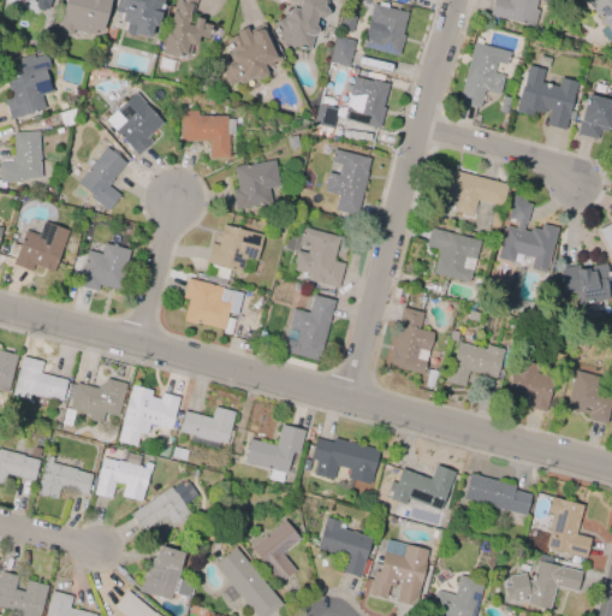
[(28,0),(52,0),(51,10),(49,9),(48,11),(43,11),(40,11),(37,6),(37,3),(28,0)]
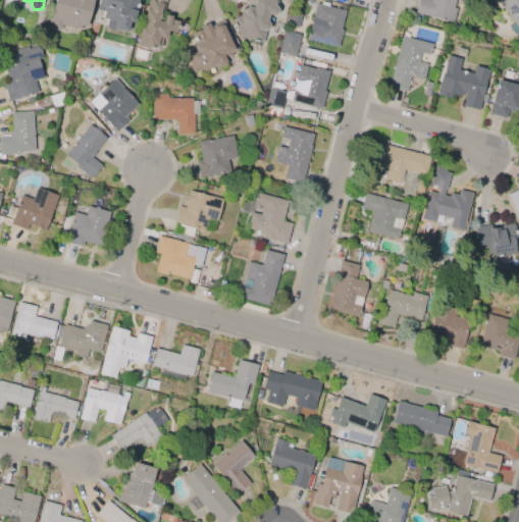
[(50,22),(55,0),(95,0),(89,28),(82,25),(81,31),(62,27),(62,29),(58,31),(54,31),(52,25),(52,23),(50,22)]
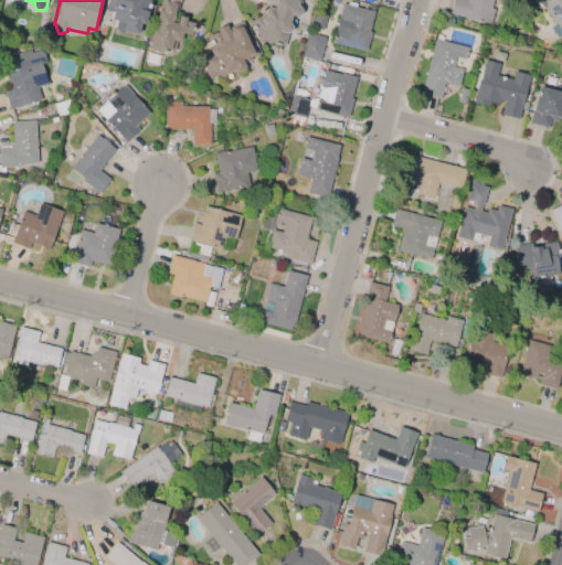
[(151,0),(146,24),(141,23),(138,34),(127,32),(124,33),(118,32),(117,28),(118,22),(113,21),(115,12),(106,10),(108,2),(109,2),(109,0),(151,0)]
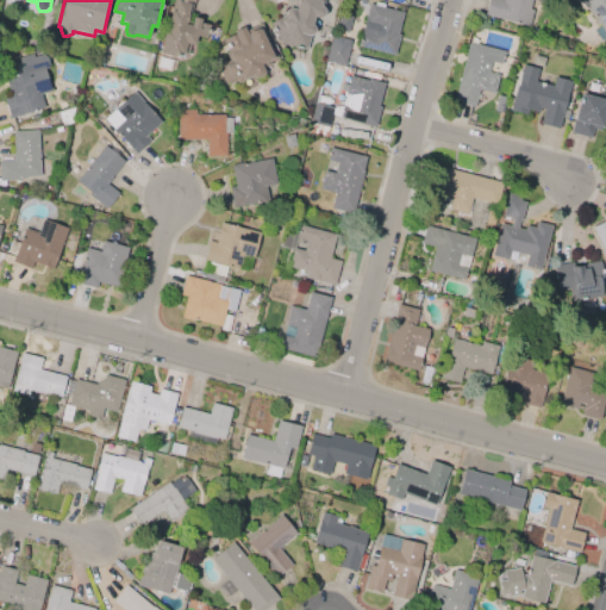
[(212,25),(208,39),(198,37),(195,44),(193,44),(191,56),(180,53),(179,57),(162,54),(175,0),(197,0),(192,20),(194,22),(195,18),(202,19),(201,23),(212,25)]
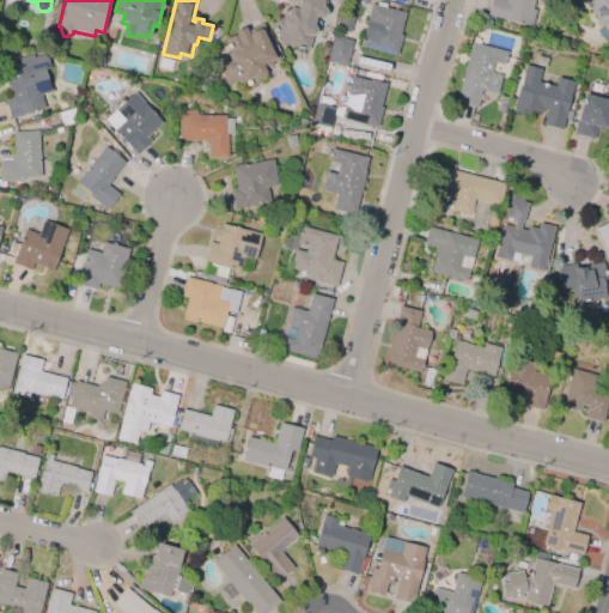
[(297,0),(328,0),(326,8),(328,11),(327,16),(323,18),(317,17),(315,25),(318,29),(317,34),(314,35),(309,50),(284,44),(273,23),(287,14),(288,11),(293,7),(296,8),(297,0)]
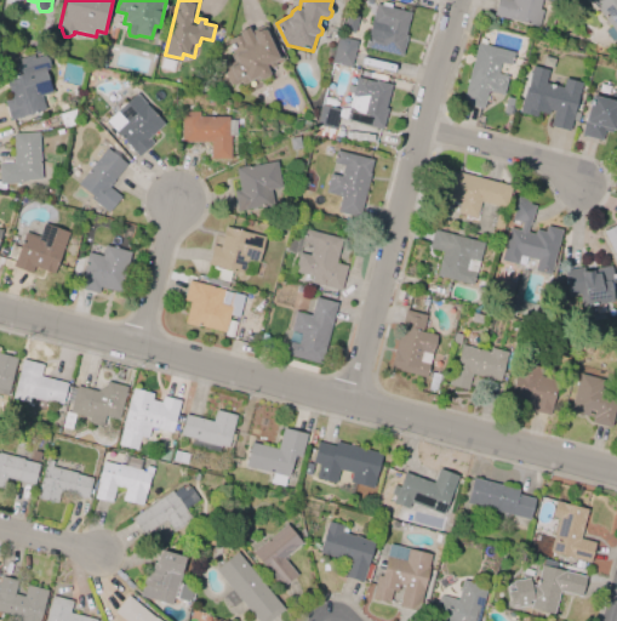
[(543,0),(541,9),(544,10),(540,28),(496,16),(500,0),(543,0)]
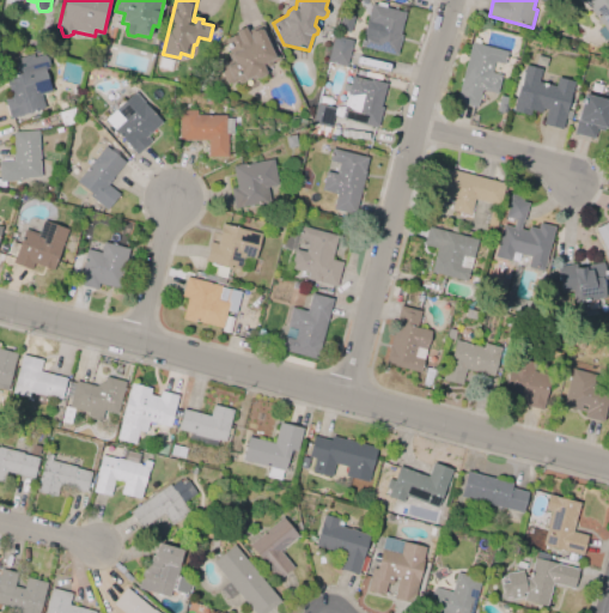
[(608,31),(585,0),(608,0),(608,31)]
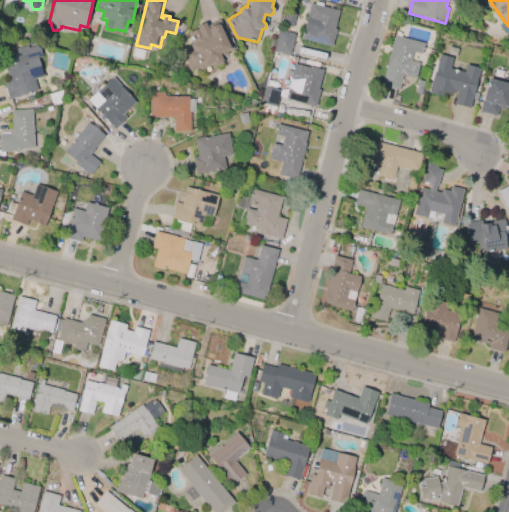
[(312,2),(340,10),(336,28),(338,29),(333,47),(302,38),(312,2)]
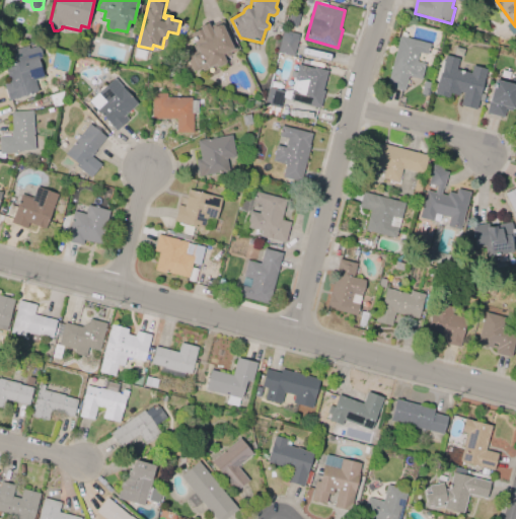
[(194,72),(187,56),(189,55),(187,50),(191,48),(194,53),(197,52),(194,45),(196,44),(195,42),(196,41),(193,33),(202,29),(201,26),(209,22),(210,26),(225,19),(238,50),(231,53),(232,56),(225,59),(226,62),(225,64),(220,67),(217,66),(217,65),(204,71),(203,69),(199,71),(197,70),(194,72)]
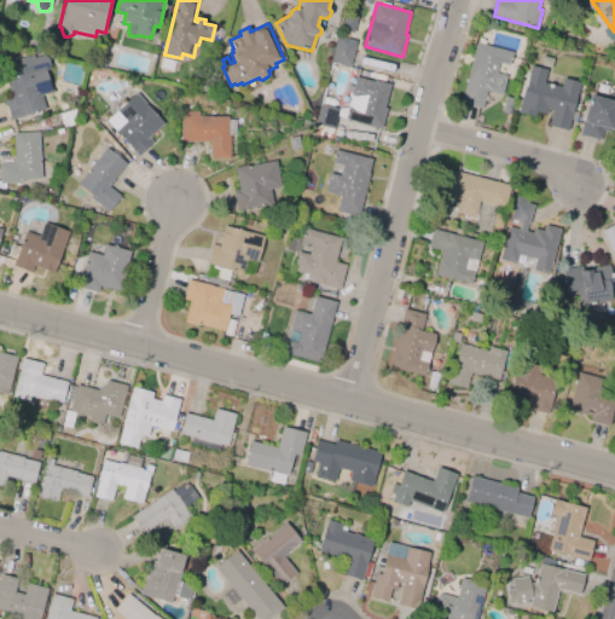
[(359,41),(352,67),(332,62),(340,36),(359,41)]
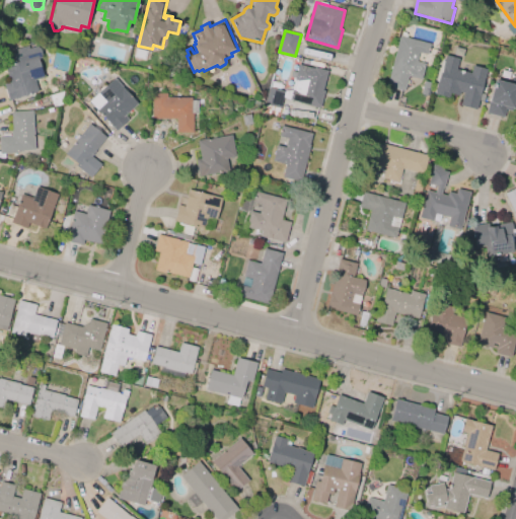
[(387,86),(400,35),(432,44),(429,54),(420,52),(418,61),(427,63),(422,79),(410,76),(406,90),(387,86)]
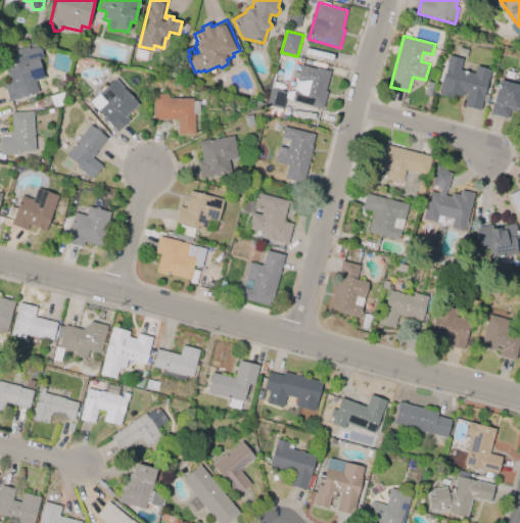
[(6,67),(17,63),(14,54),(18,53),(17,50),(30,46),(31,49),(40,46),(43,58),(40,59),(46,80),(38,82),(41,93),(11,102),(5,86),(11,84),(6,67)]
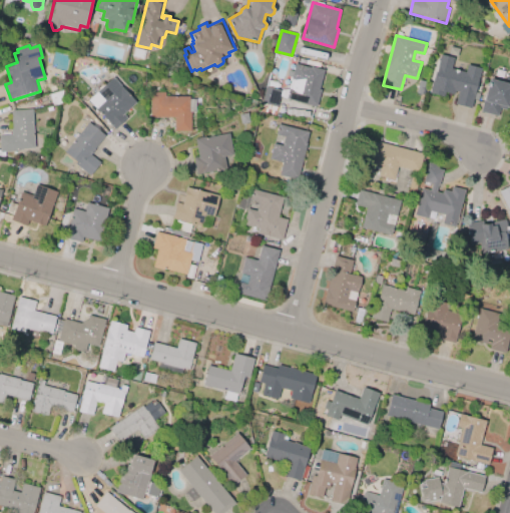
[(469,64),(483,68),(477,92),(481,93),(479,100),(475,99),(473,109),(457,105),(460,92),(457,91),(456,95),(447,92),(445,97),(432,93),(437,71),(438,71),(443,54),(456,58),(453,68),(467,72),(469,64)]
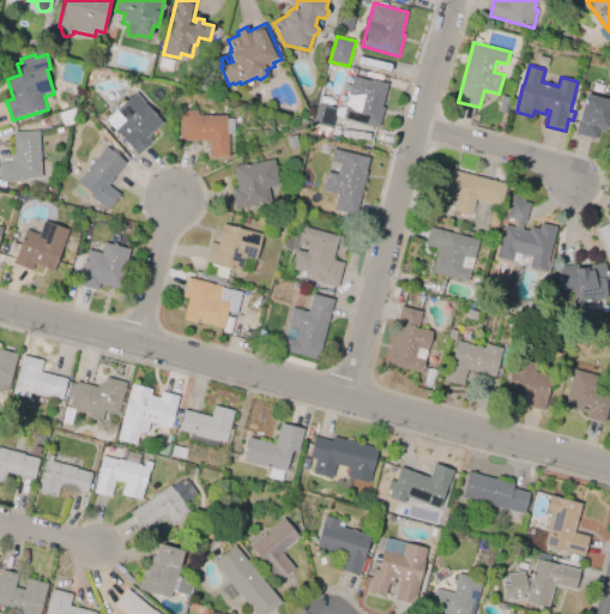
[(344,118),(350,91),(345,90),(346,84),(352,85),(355,76),(373,80),(373,79),(388,84),(382,106),(386,107),(380,127),(344,118)]
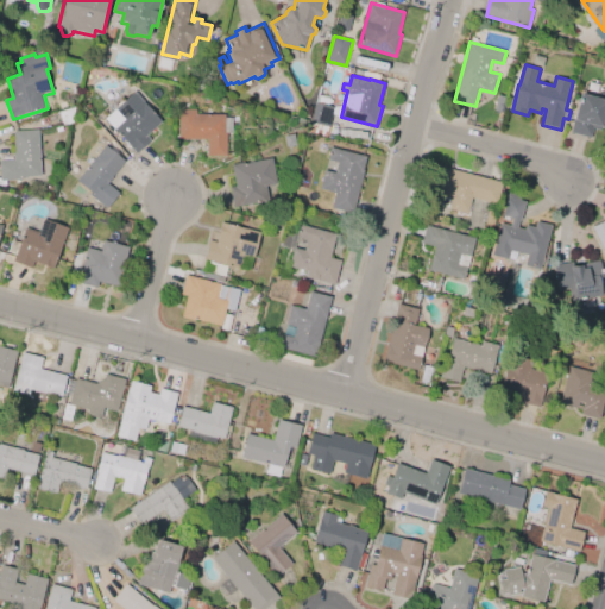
[(163,121),(149,136),(152,140),(138,154),(106,119),(136,92),(163,121)]
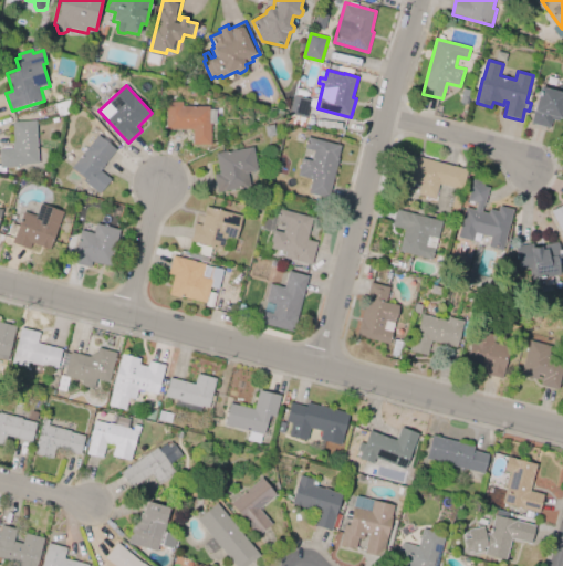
[(542,86),(562,93),(562,118),(561,122),(553,119),(551,128),(532,123),(542,86)]
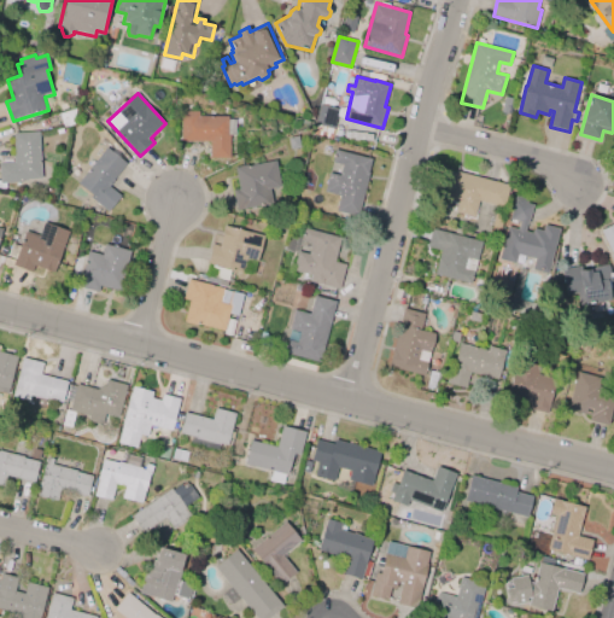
[(340,109),(333,139),(314,134),(321,104),(340,109)]
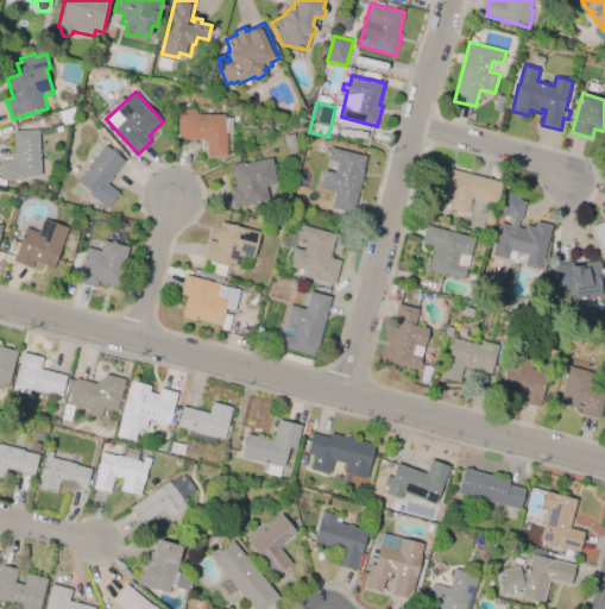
[(208,139),(181,139),(181,110),(197,110),(197,114),(226,114),(226,118),(234,118),(234,133),(228,133),(228,156),(209,156),(208,139)]
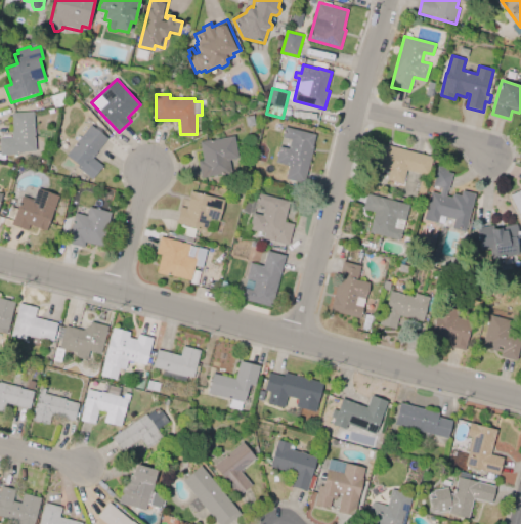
[(34,112),(37,150),(20,153),(20,154),(2,155),(1,138),(13,137),(12,132),(13,132),(12,113),(34,112)]
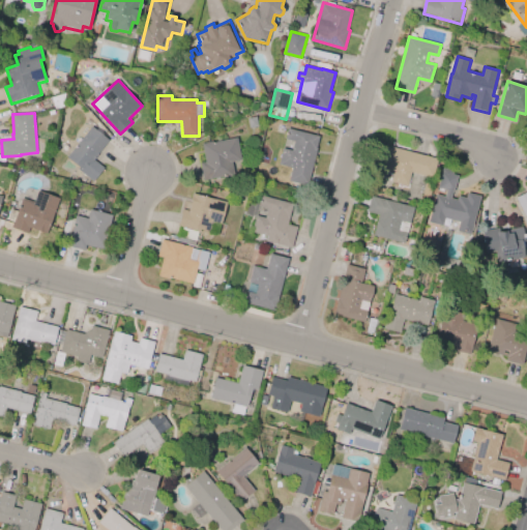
[(249,118),(257,116),(259,126),(251,128),(249,118)]
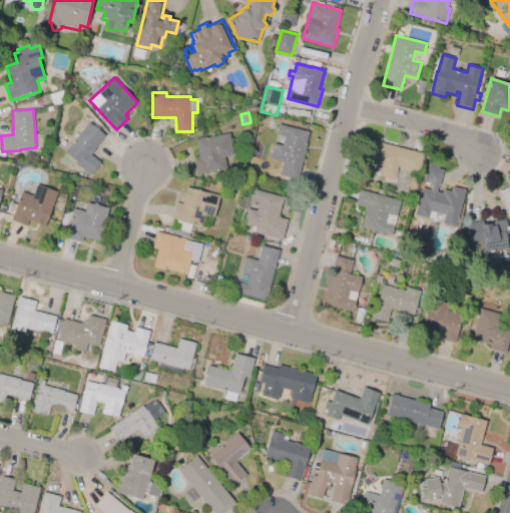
[(65,152),(89,122),(106,136),(91,154),(102,163),(91,176),(76,164),(77,162),(65,152)]
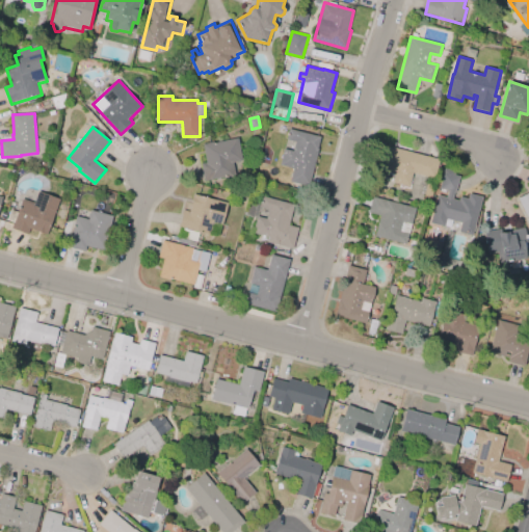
[(290,128),(321,136),(318,149),(319,149),(310,186),(291,182),(294,168),(281,165),(285,148),(293,151),(295,143),(287,141),(290,128)]
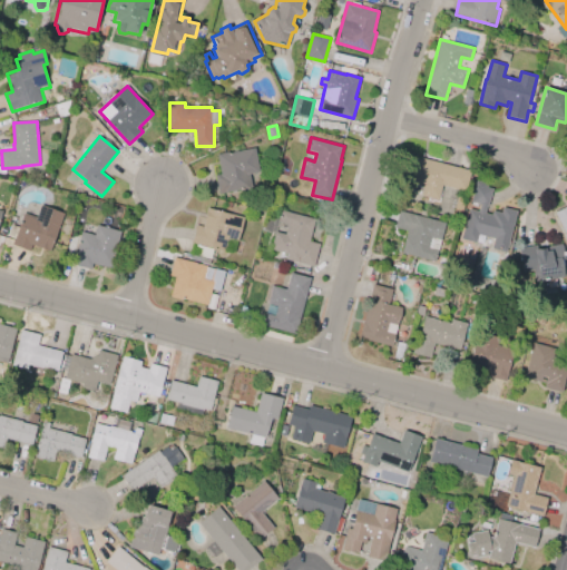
[(256,148),(261,172),(251,174),(253,187),(221,194),(217,176),(223,175),(218,154),(230,151),(231,154),(256,148)]
